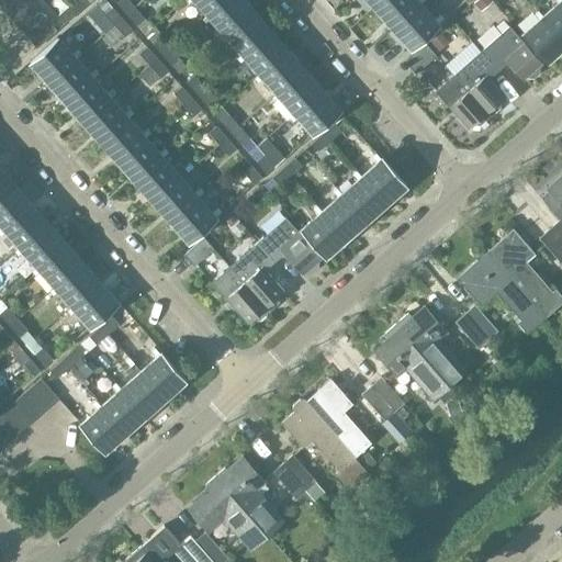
[(0,0),(0,7),(2,10),(12,0),(0,0)]
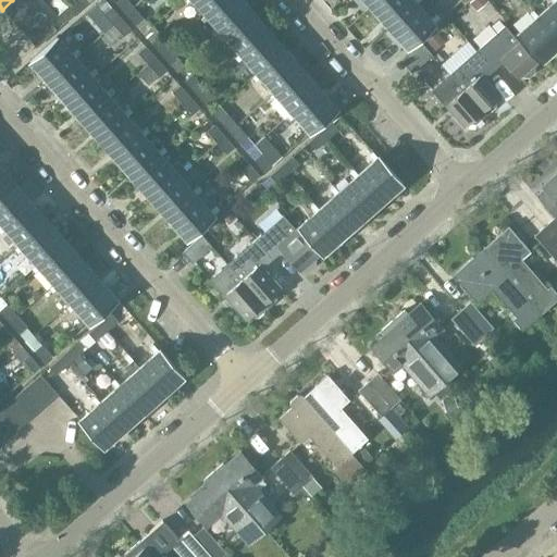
[(12,0),(2,10),(11,19),(29,2),(27,0),(12,0)]
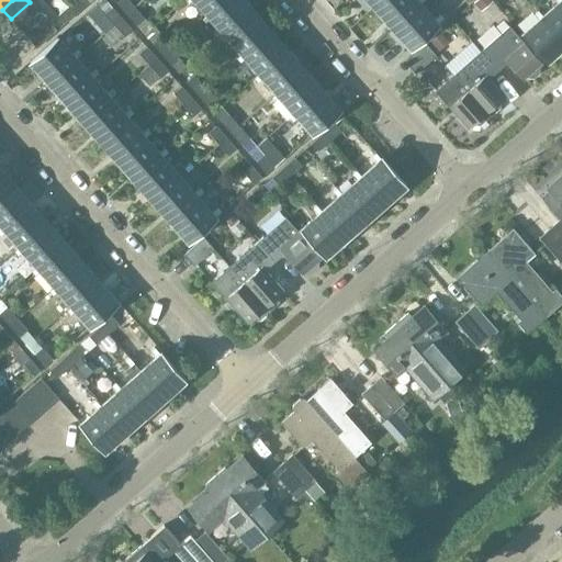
[(83,0),(77,0),(69,7),(76,14),(88,4),(83,0)]
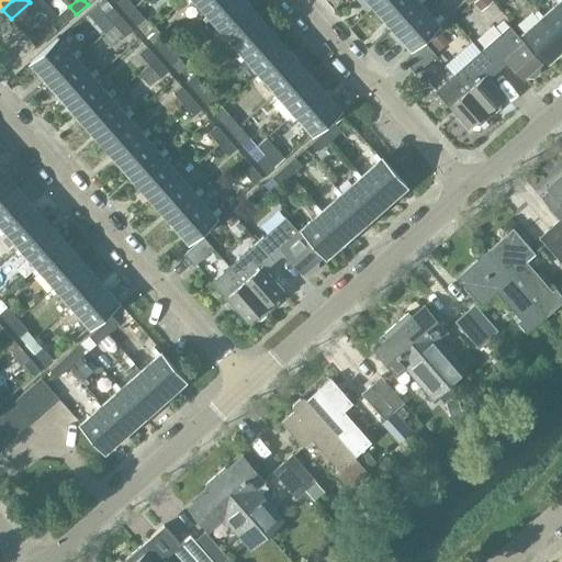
[(104,0),(101,0),(96,6),(104,15),(114,26),(122,20),(112,9),(104,0)]
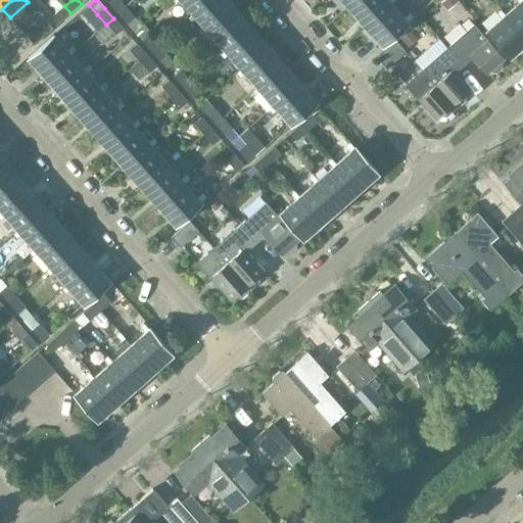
[(112,0),(109,4),(119,14),(126,8),(119,0),(112,0)]
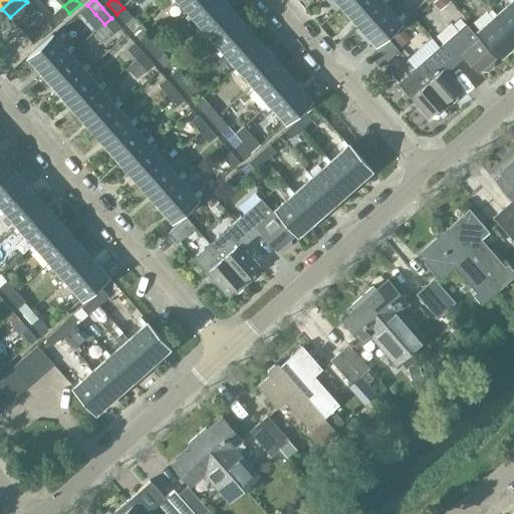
[(179,0),(191,13),(205,0),(179,0)]
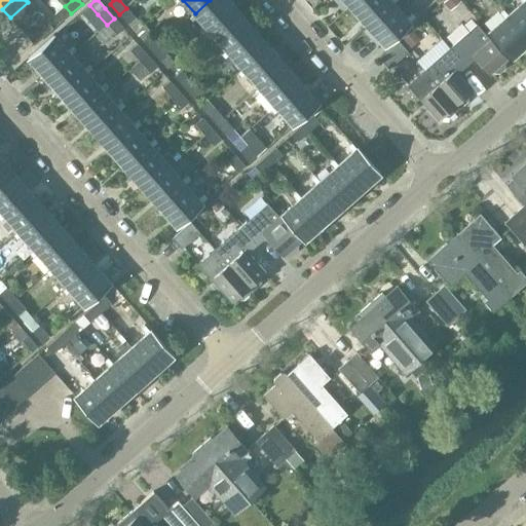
[(210,0),(195,13),(212,32),(235,10),(226,0),(210,0)]
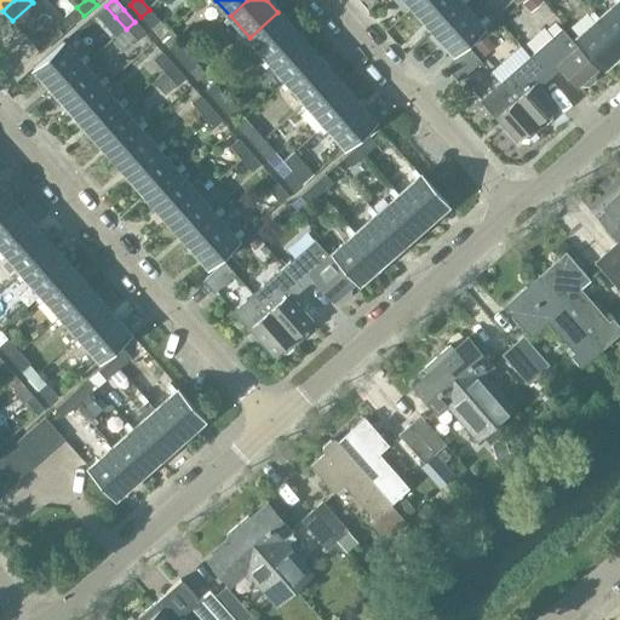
[(424,0),(417,7),(435,29),(463,5),(459,0),(424,0)]
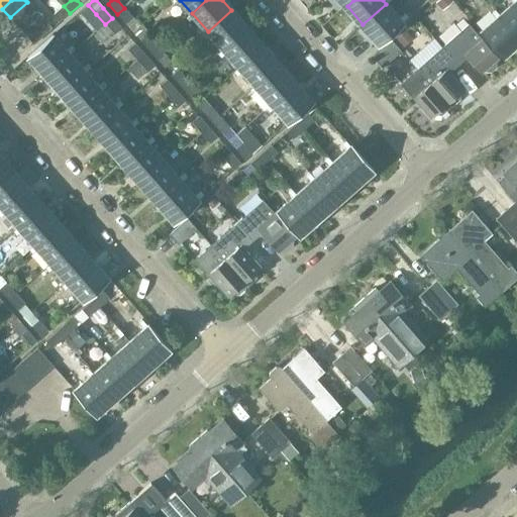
[(451,0),(438,0),(436,2),(443,11),(454,2),(451,0)]
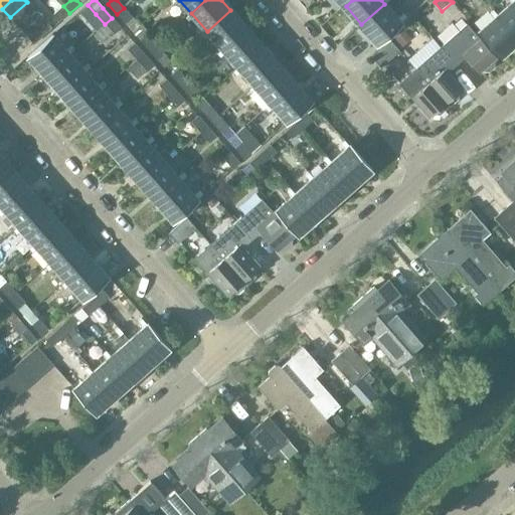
[(10,17),(17,26),(35,11),(27,2),(10,17)]
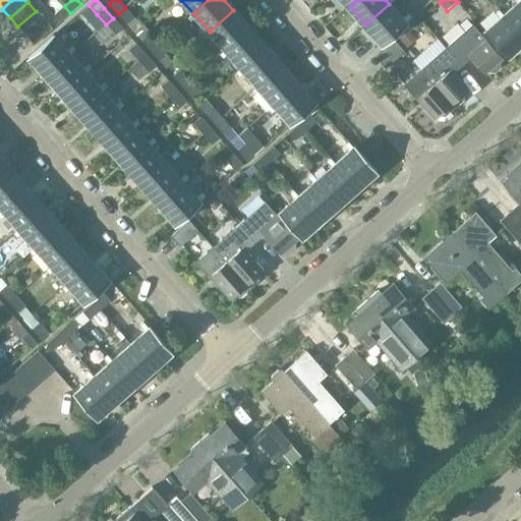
[(520,2),(505,16),(520,35),(520,2)]
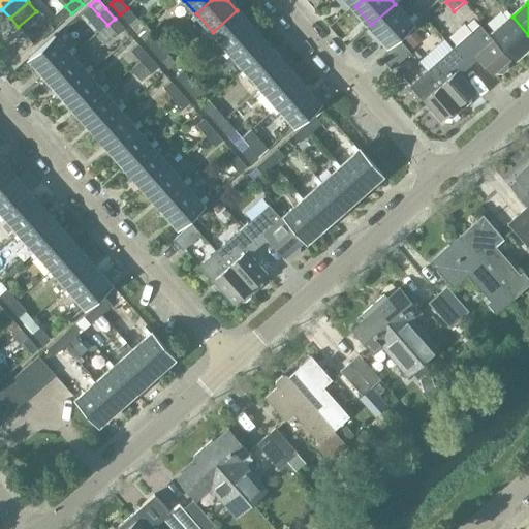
[(395,4),(371,25),(389,43),(412,23),(395,4)]
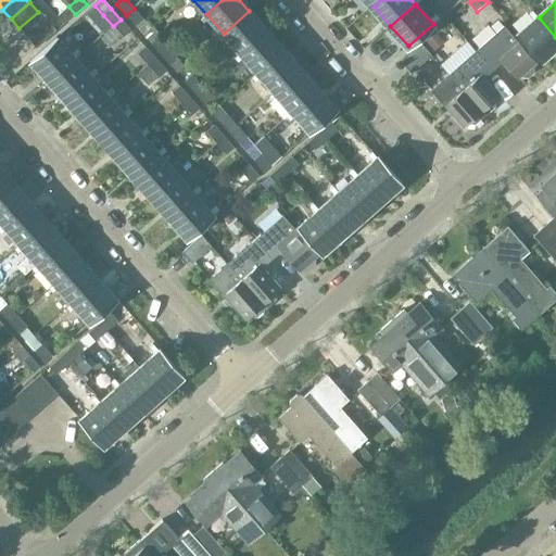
[(75,14),(68,7),(58,17),(64,24),(75,14)]
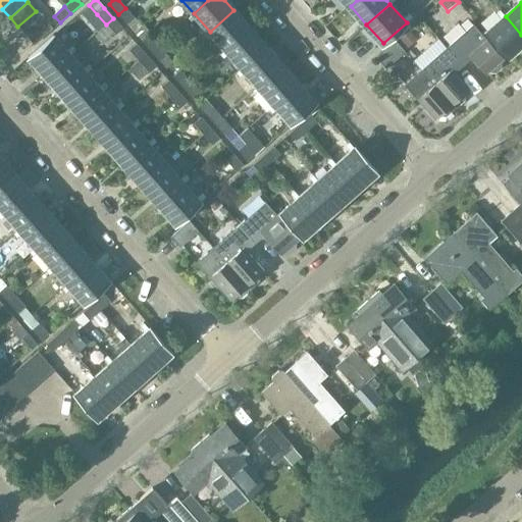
[(125,8),(118,14),(127,24),(135,18),(125,8)]
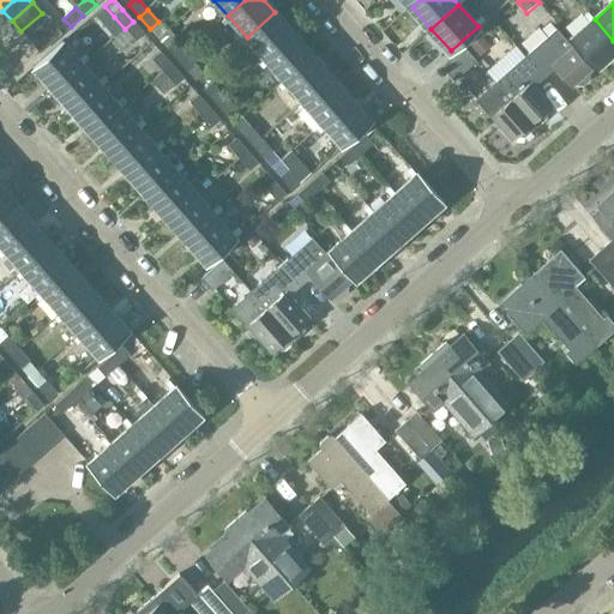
[(247,37),(266,59),(294,34),(275,12),(247,37)]
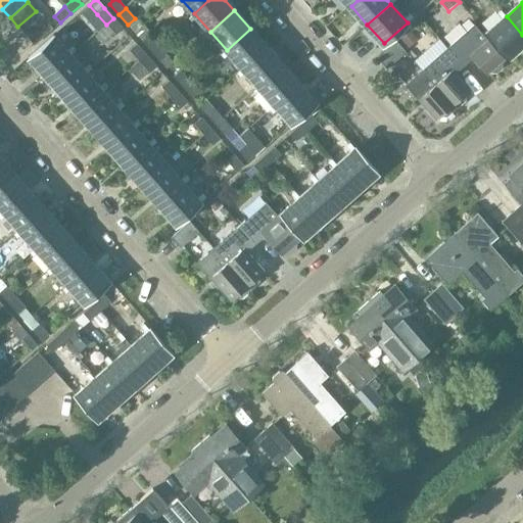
[(17,27),(26,36),(43,20),(36,11),(17,27)]
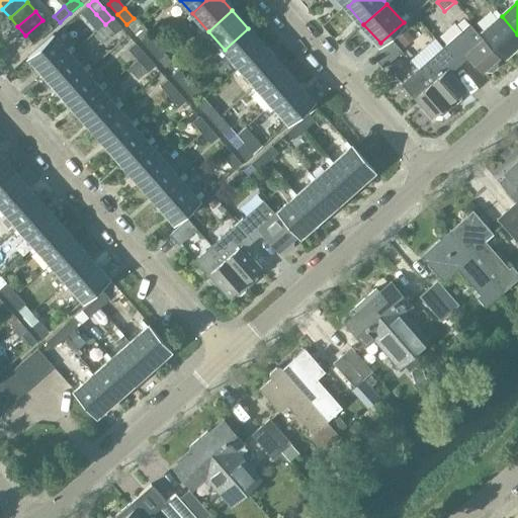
[(517,42),(517,34),(502,16),(483,32),(503,56),(517,42)]
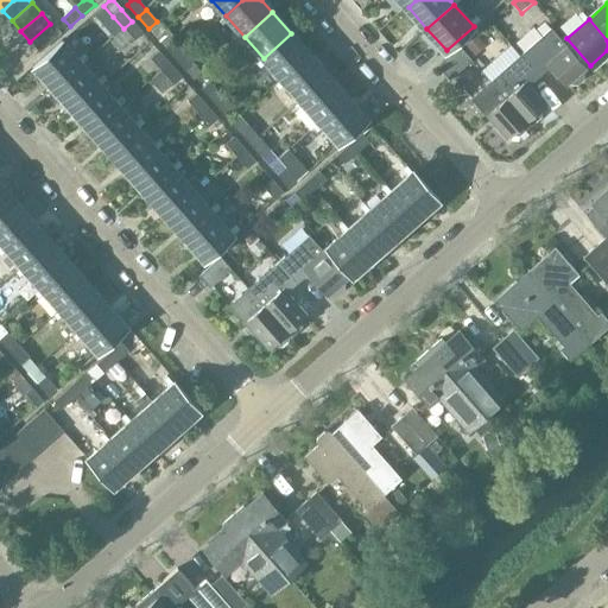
[(132,21),(124,29),(132,38),(134,42),(143,35),(132,21)]
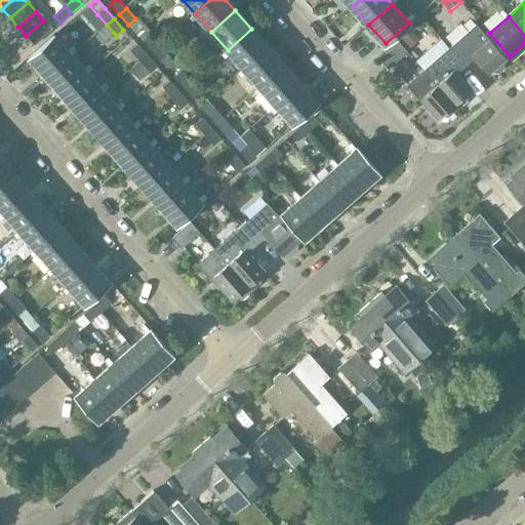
[(43,21),(26,36),(34,45),(52,30),(43,21)]
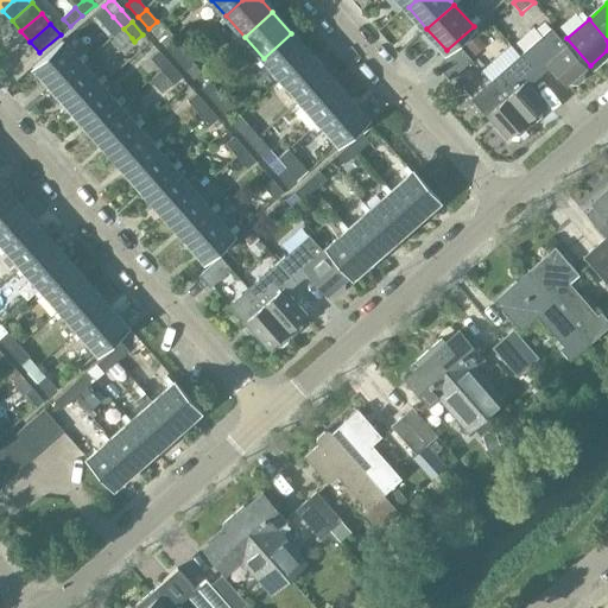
[(551,27),(470,99),(506,139),(512,135),(519,135),(542,116),(542,108),(546,105),(530,84),(550,67),(567,87),(570,83),(577,84),(583,80),(584,71),(587,69),(551,27)]
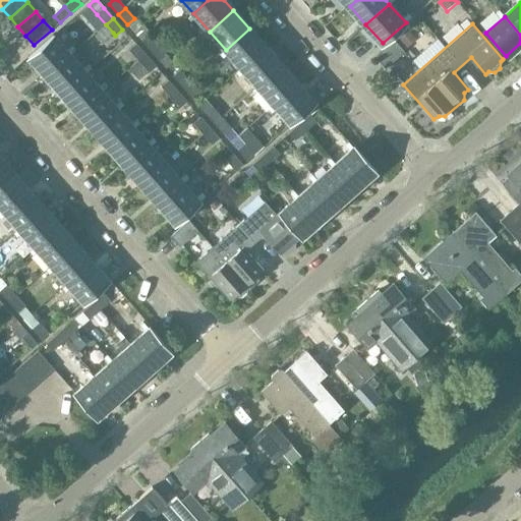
[(106,24),(94,35),(102,43),(113,33),(106,24)]
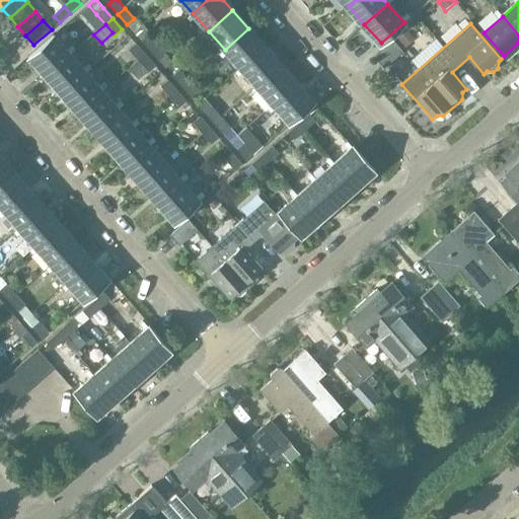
[(225,50),(241,68),(265,47),(248,28),(225,50)]
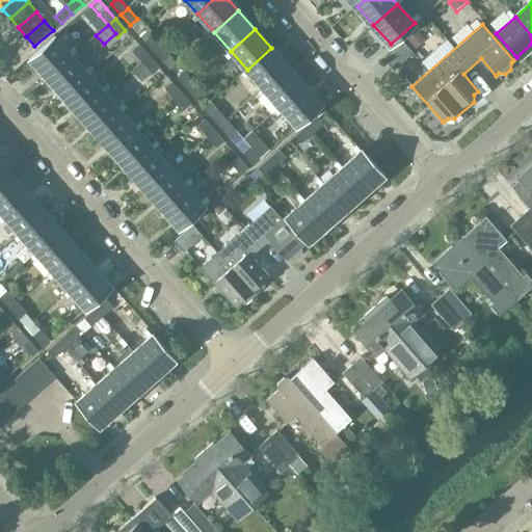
[(416,30),(405,40),(415,50),(425,42),(416,30)]
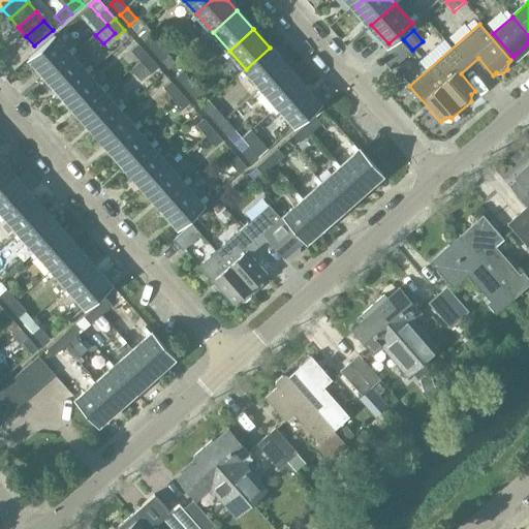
[(143,40),(153,52),(160,45),(150,34),(143,40)]
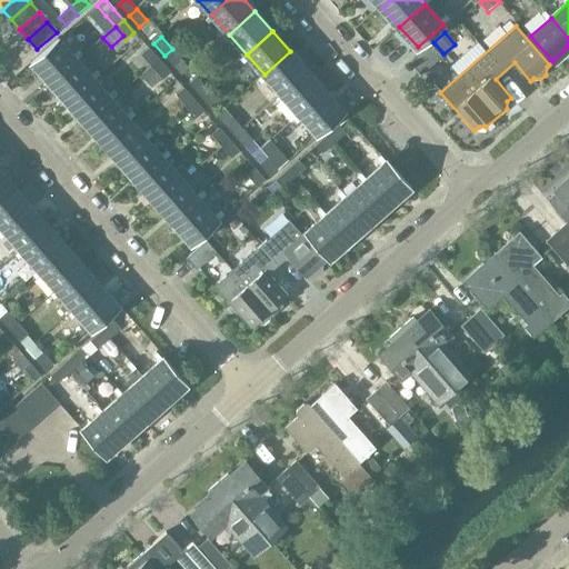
[(32,63),(50,83),(76,61),(58,40),(32,63)]
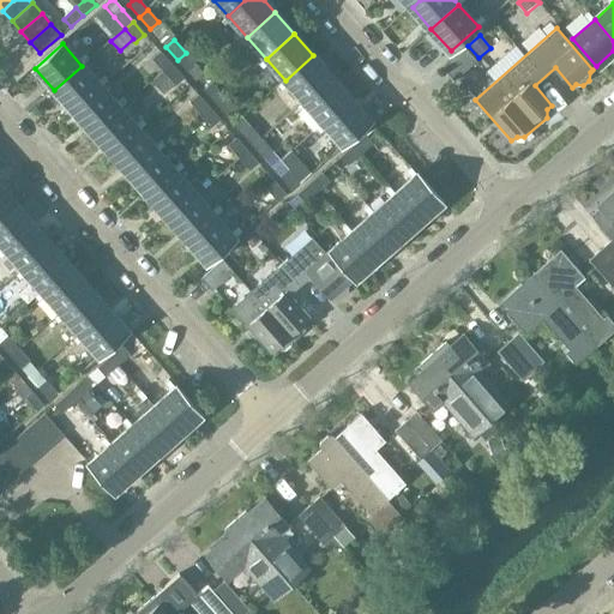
[(443,67),(453,80),(476,60),(465,48),(443,67)]
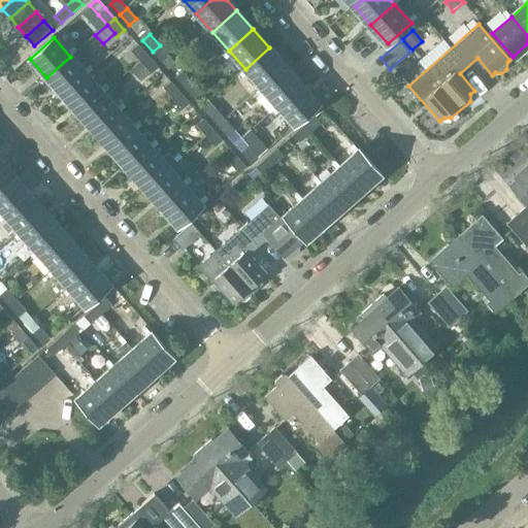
[(131,52),(140,62),(147,56),(138,45),(131,52)]
